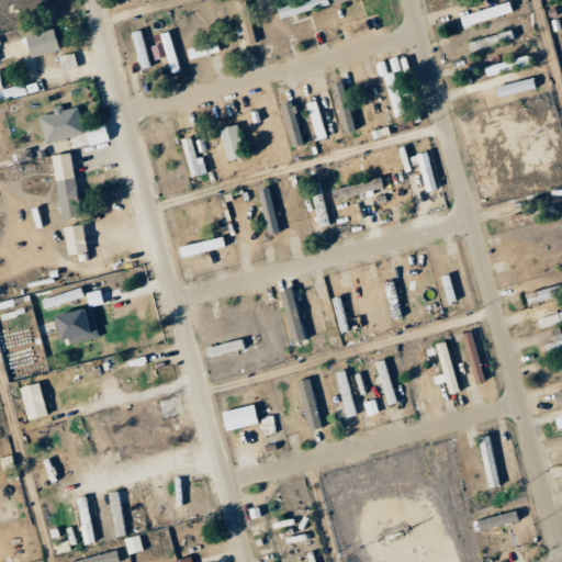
[(301,0),(274,9),(278,20),(326,4),(325,0),(301,0)]
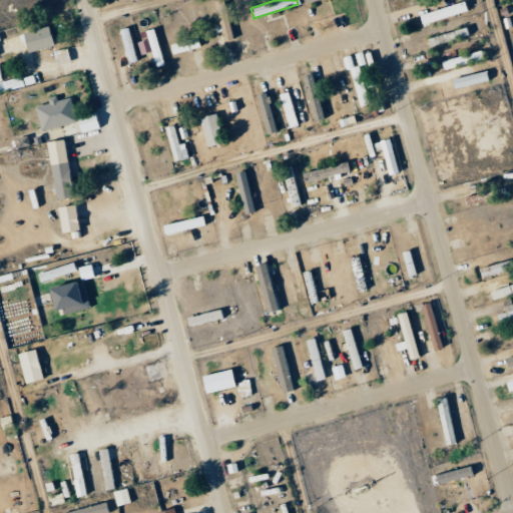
[(417,15),(420,25),(466,11),(463,1),(417,15)]
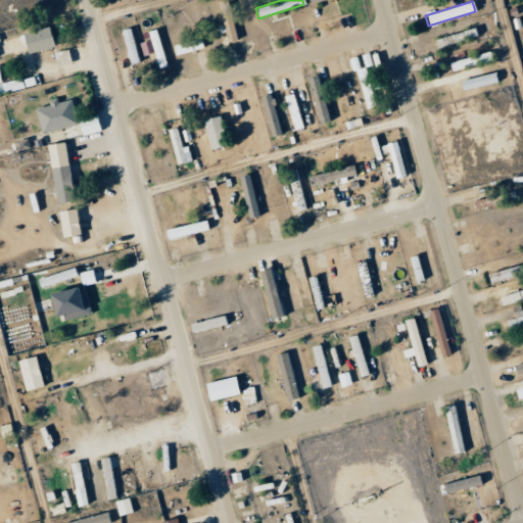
[(20,33),(26,53),(52,47),(47,27),(20,33)]
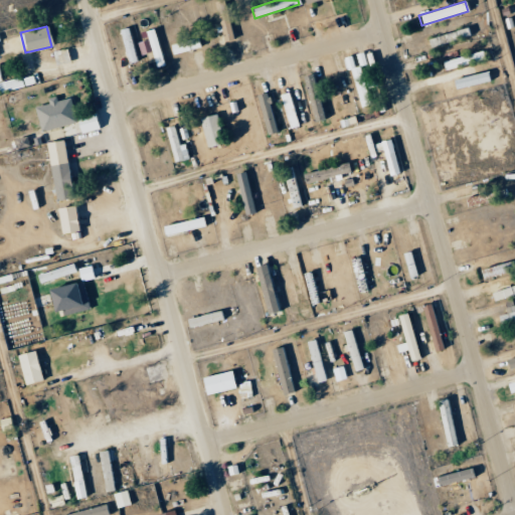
[(120,29),(126,62),(135,60),(129,27),(120,29)]
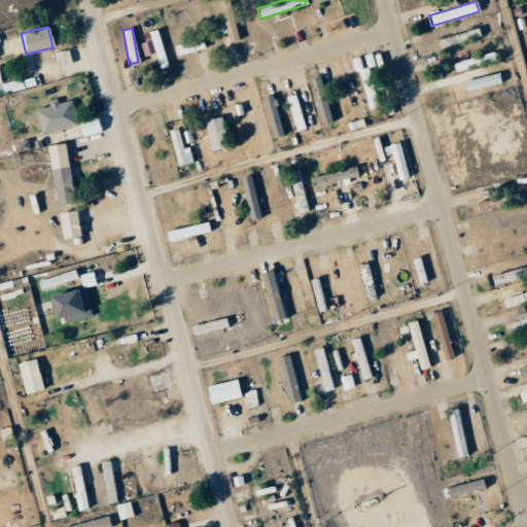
[(147,32),(159,69),(167,66),(155,29),(147,32)]
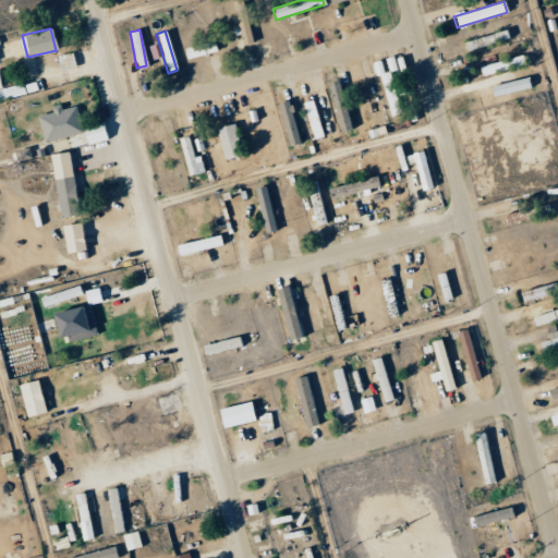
[(462,40),(464,50),(511,40),(509,31),(462,40)]
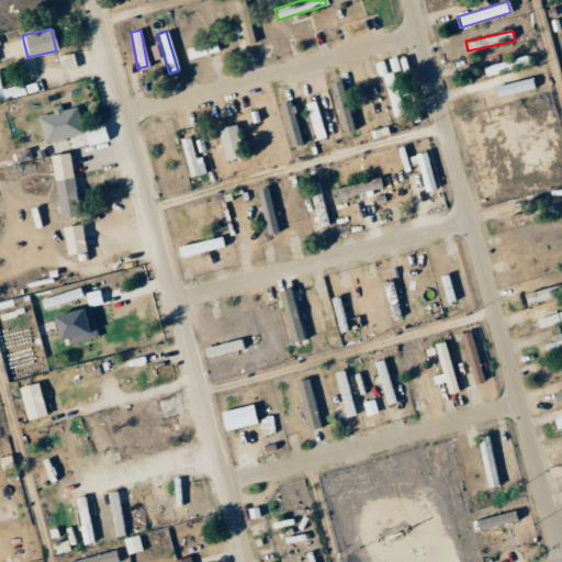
[(216,51),(214,41),(184,49),(187,59),(216,51)]
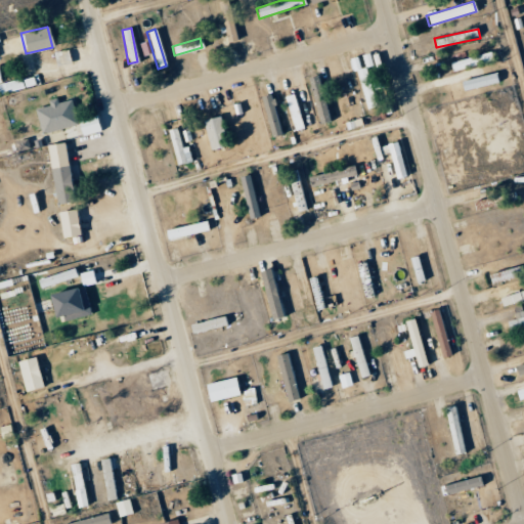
[(151,52),(149,42),(140,44),(142,54),(151,52)]
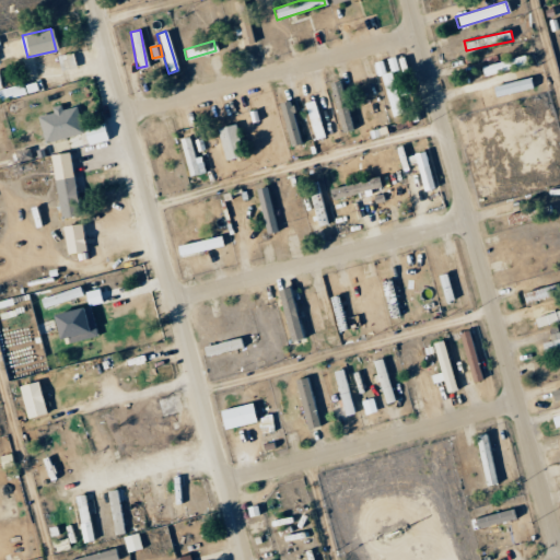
[(58,55),(58,68),(66,69),(66,57),(71,58),(71,55),(58,55)]
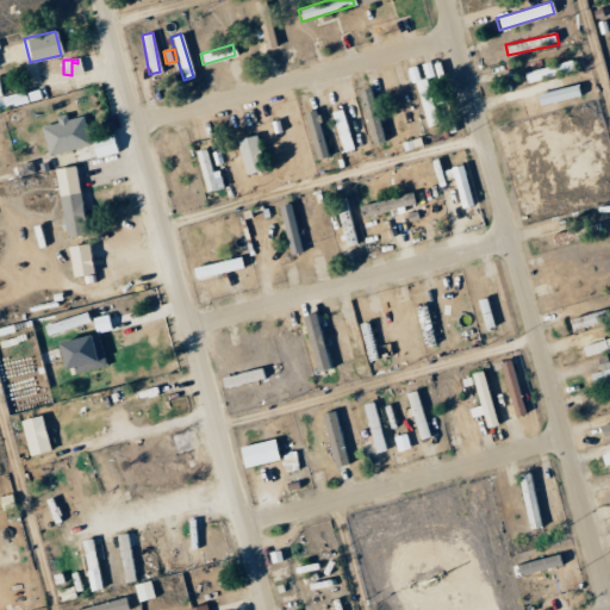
[(528,83),(570,70),(567,61),(524,73),(528,83)]
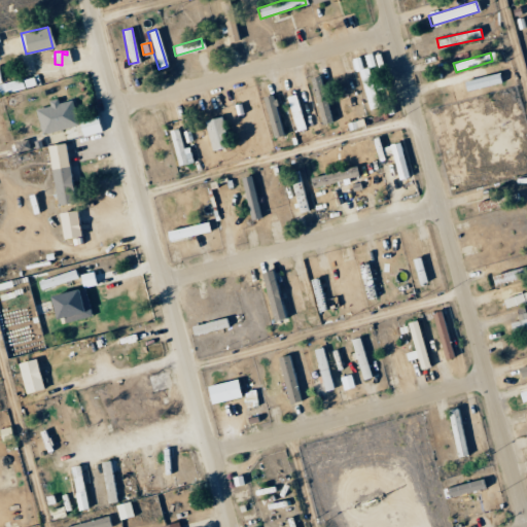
[(356,70),(367,110),(378,108),(367,67),(356,70)]
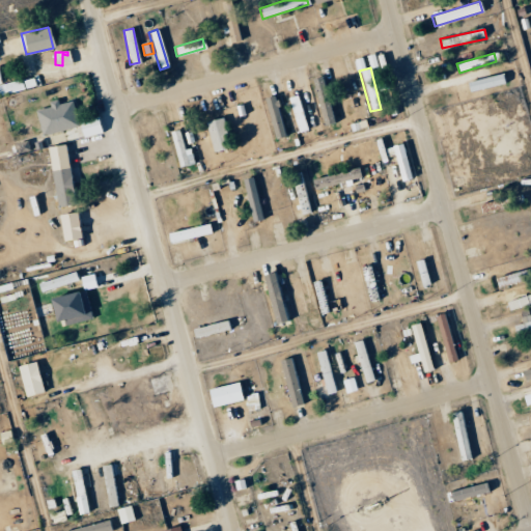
[(504,85),(503,75),(466,80),(468,89),(504,85)]
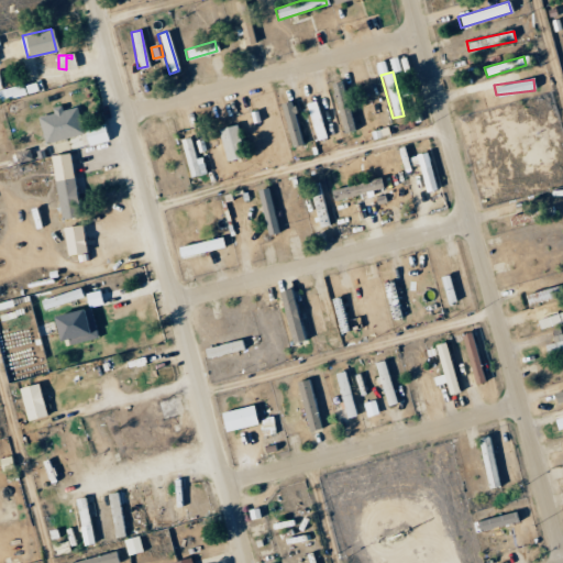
[(329,83),(342,133),(353,130),(341,80),(329,83)]
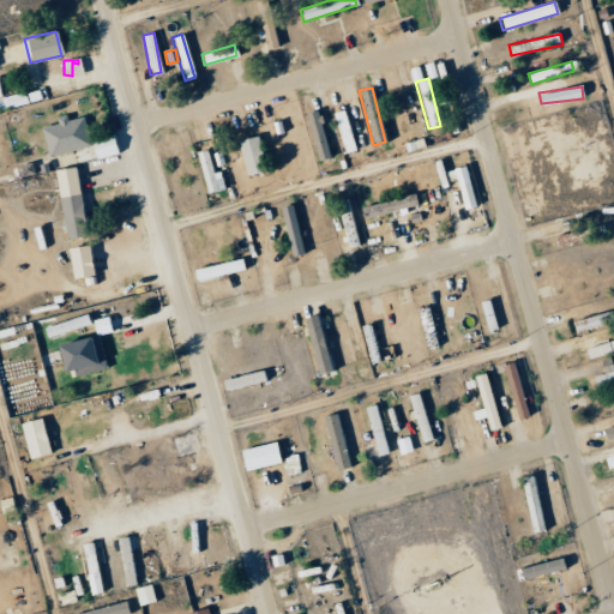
[(0,104),(1,109),(28,103),(25,91),(0,96),(0,104)]
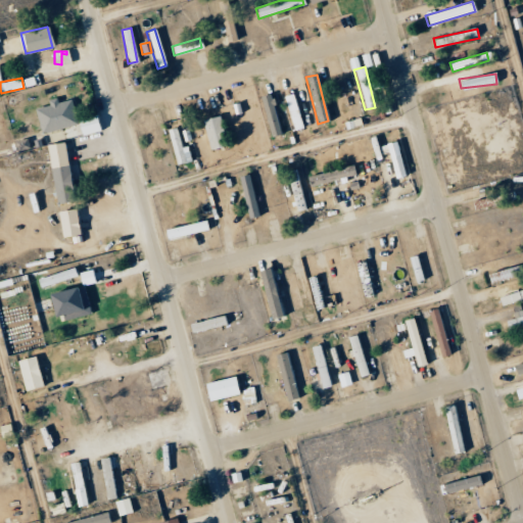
[(258,97),(271,136),(279,134),(267,95),(258,97)]
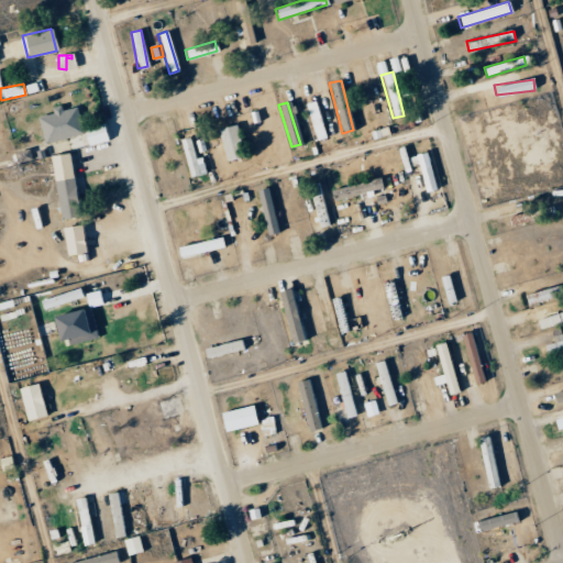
[(75,106),(52,111),(52,113),(36,117),(42,143),(81,134),(75,106)]
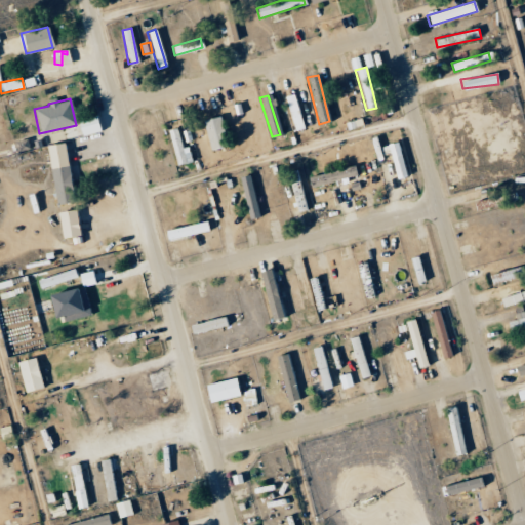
[(297,122),(292,101),(286,102),(291,127),(298,125),(298,121),(297,122)]
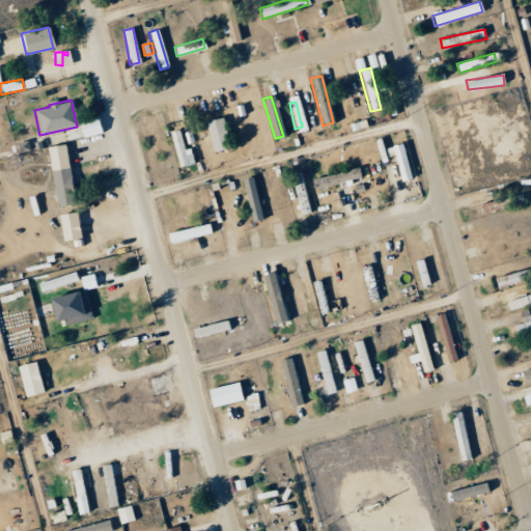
[(77,122),(82,139),(102,132),(95,116),(77,122)]
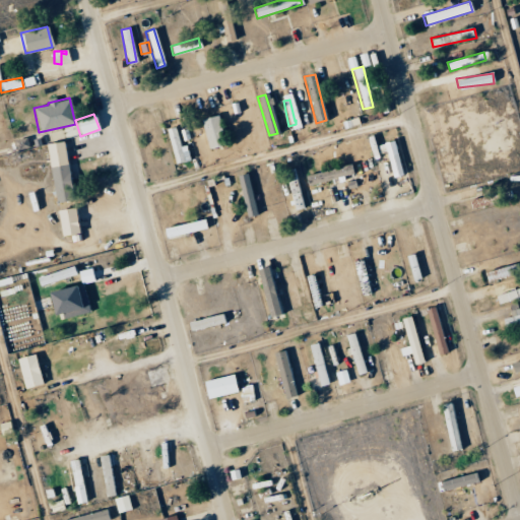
[(222,145),(218,116),(201,118),(205,148),(222,145)]
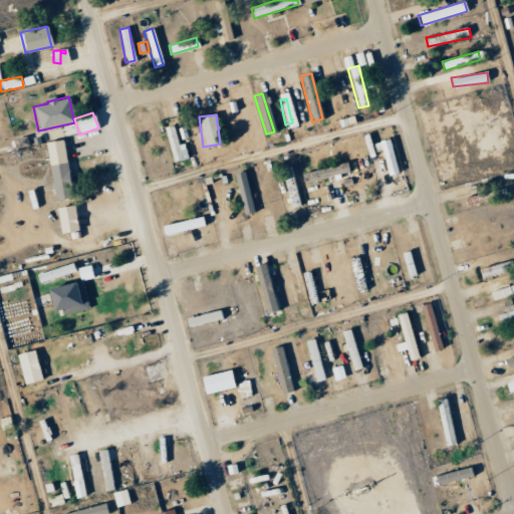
[(163,127),(173,163),(184,160),(175,124),(163,127)]
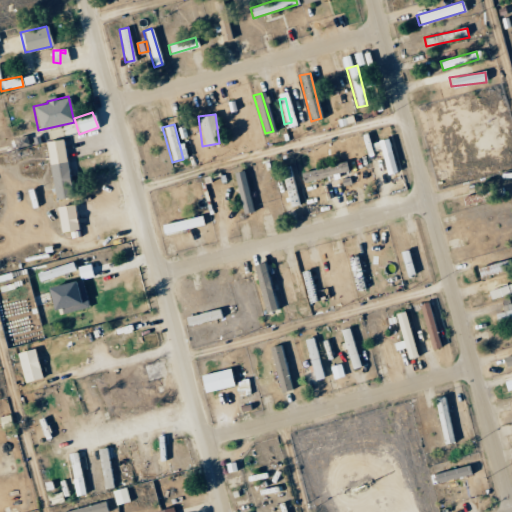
[(54,200),(71,197),(62,139),(45,142),(54,200)]
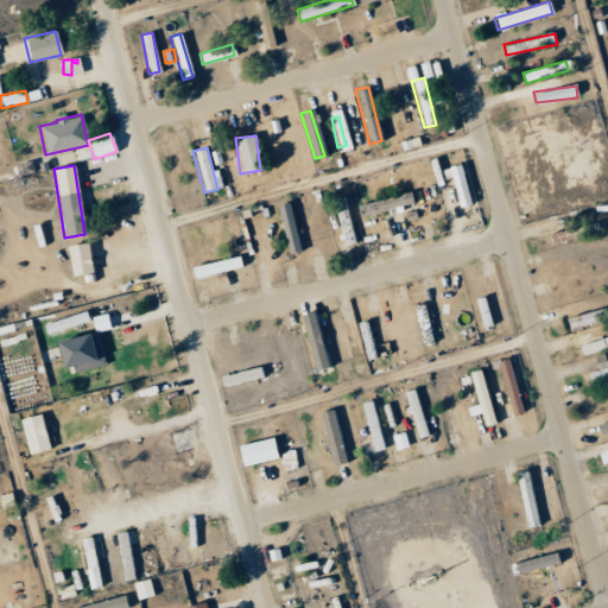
[(458,208),(469,204),(460,166),(448,169),(458,208)]
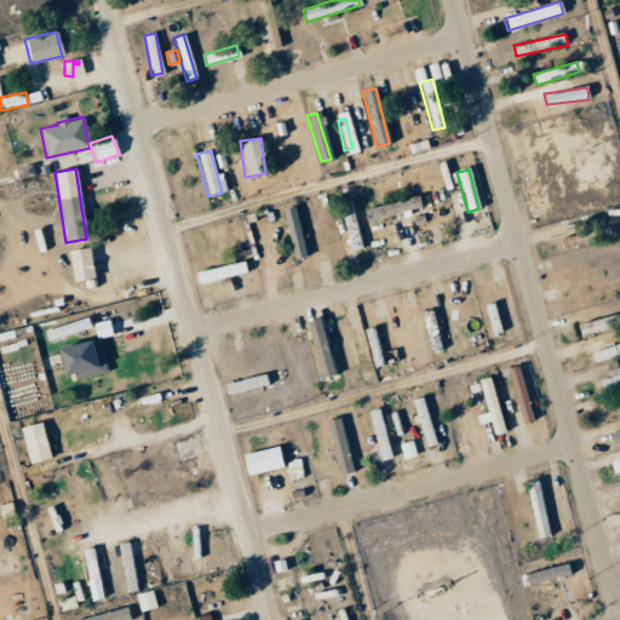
[(420,208),(418,197),(362,207),(365,219),(420,208)]
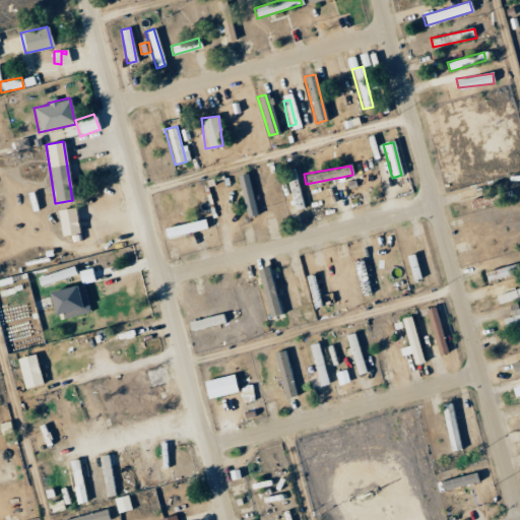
[(285,170),(291,210),(302,208),(297,168),(285,170)]
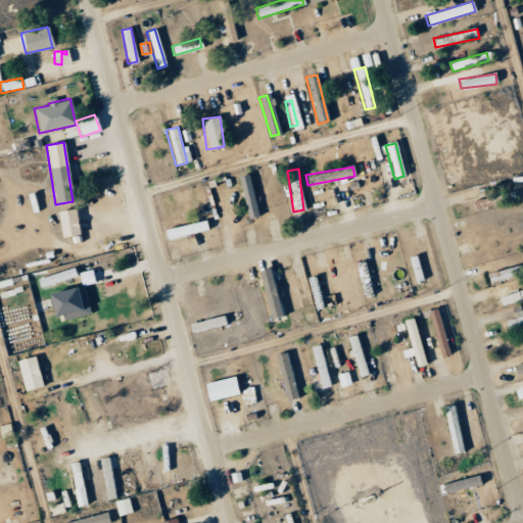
[(240,176),(245,218),(254,217),(249,175),(240,176)]
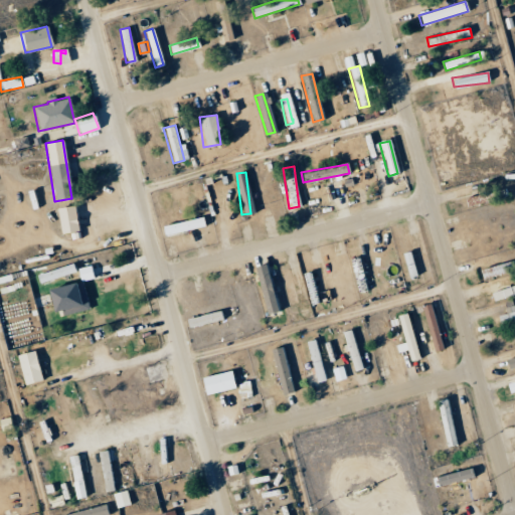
[(75,231),(73,206),(56,207),(58,233),(75,231)]
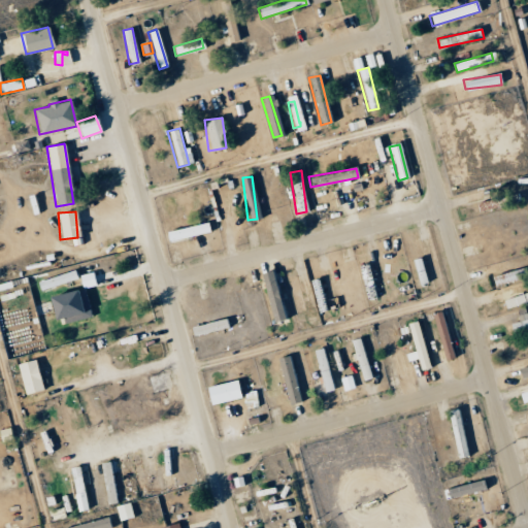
[(167,242),(208,233),(206,223),(165,232),(167,242)]
